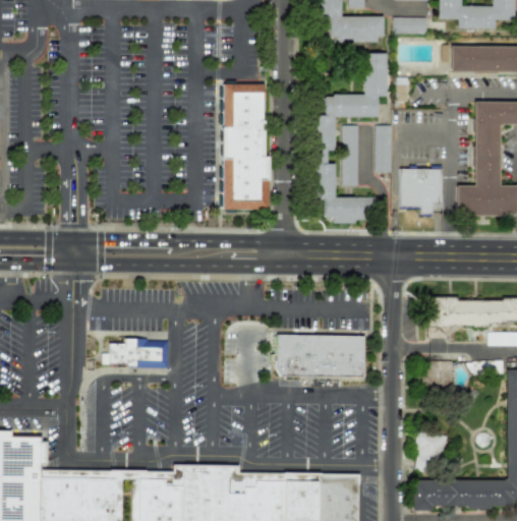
[(341,0),(319,0),(319,18),(327,18),(327,41),(383,41),(383,16),(341,15),(341,0)]
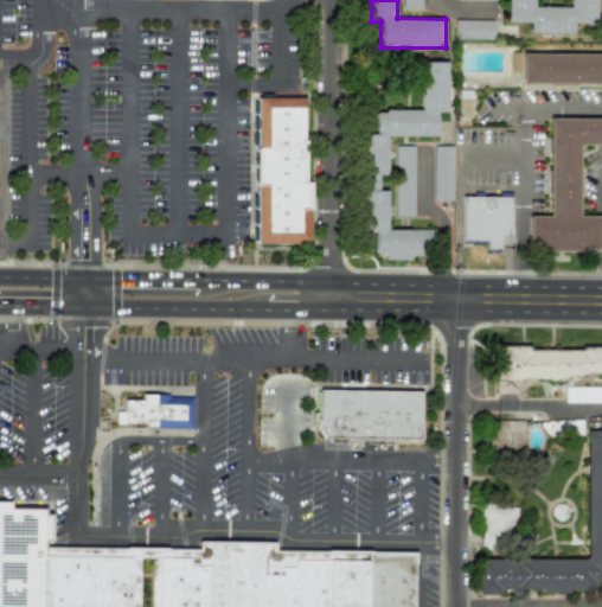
[(426,0),(407,0),(407,10),(426,10),(426,0)]
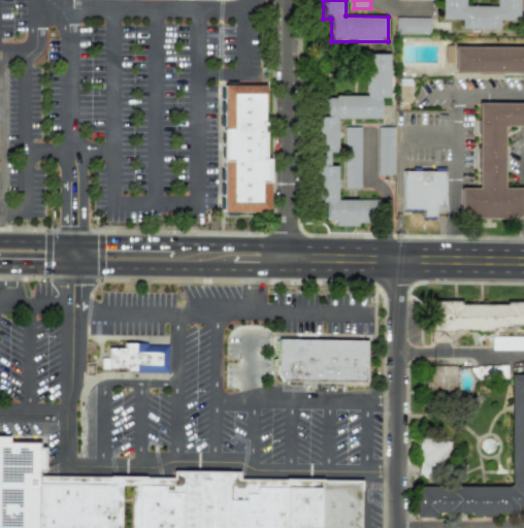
[(444,0),(445,19),(464,20),(463,29),(501,29),(502,20),(522,21),(522,0),(499,0),(499,6),(467,5),(467,0),(444,0)]
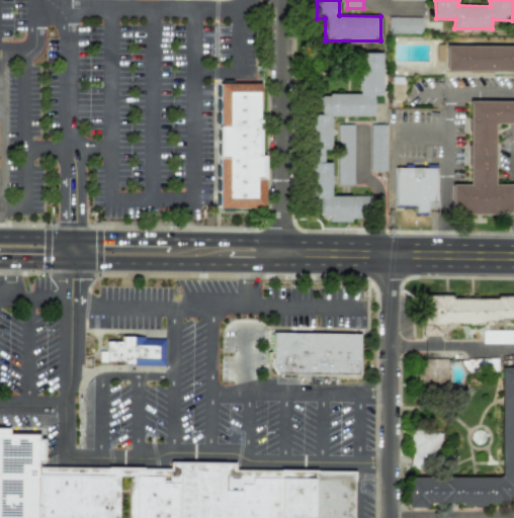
[(513,184),(497,184),(497,124),(513,124),(513,46),(447,46),(447,72),(513,72),(513,100),(472,100),(470,184),(454,184),(453,213),(502,213),(502,211),(513,211),(513,184)]
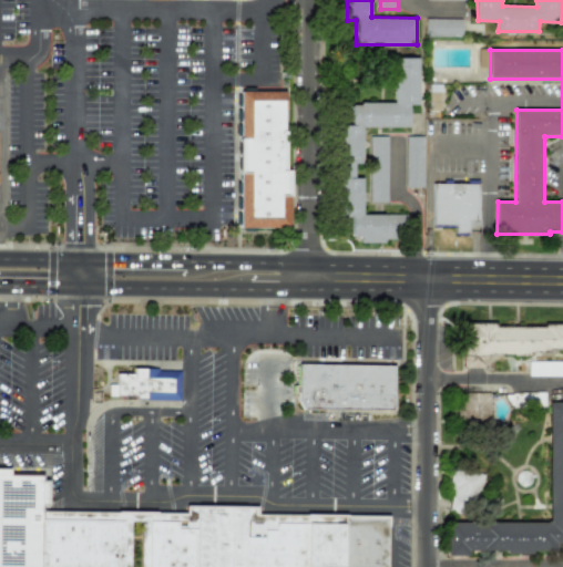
[(365,126),(410,127),(410,105),(420,105),(420,58),(396,58),(396,103),(354,102),(354,125),(341,125),(341,216),(354,216),(354,236),(361,236),(361,241),(387,243),(387,238),(405,238),(405,214),(364,214),(364,177),(356,177),(356,163),(365,163),(365,126)]
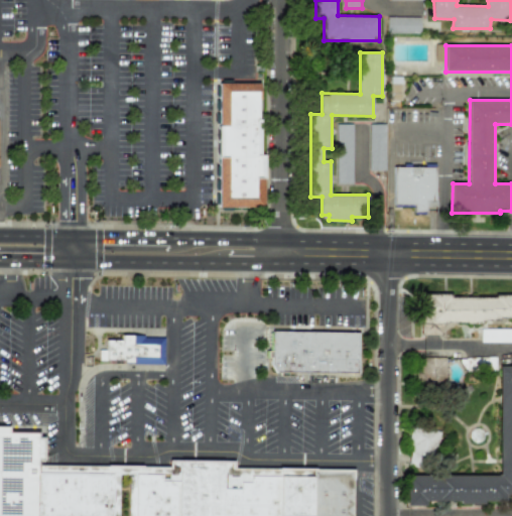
[(222,208),(221,81),(262,81),(265,208),(222,208)]
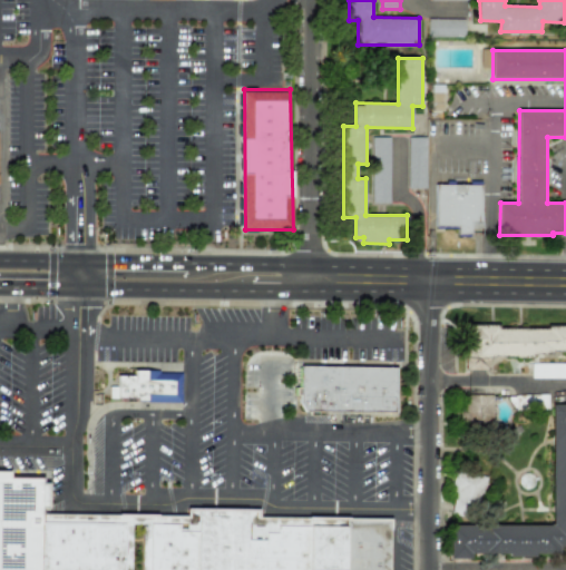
[(376,203),(393,203),(392,137),(374,137),(376,203)]
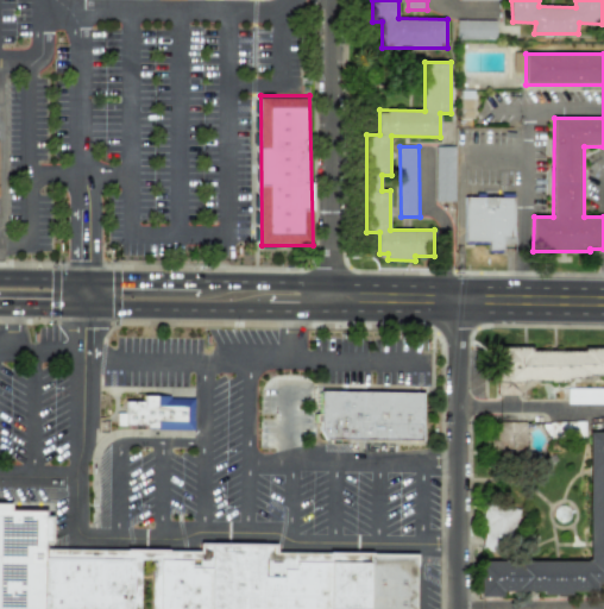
[(439,146),(438,202),(458,202),(458,146),(439,146)]
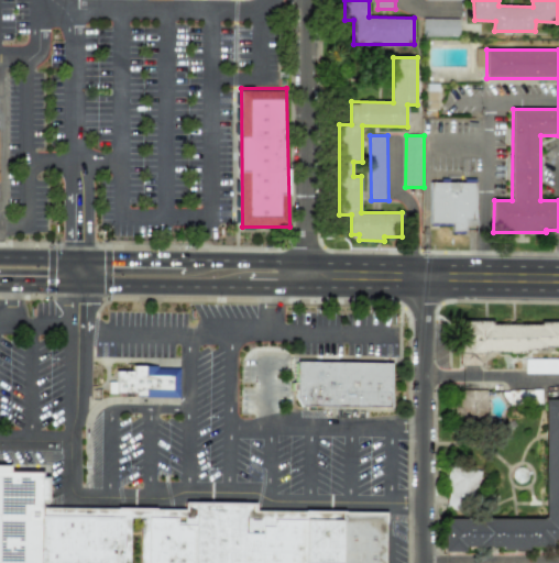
[(433,183),(434,223),(455,223),(455,234),(468,234),(468,225),(479,225),(478,181),(433,183)]
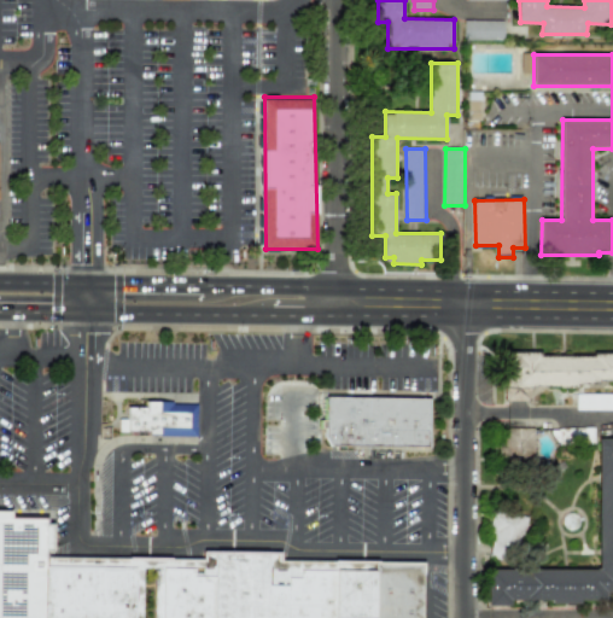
[(612,354),(541,354),(541,350),(506,350),(506,383),(612,383),(612,354)]
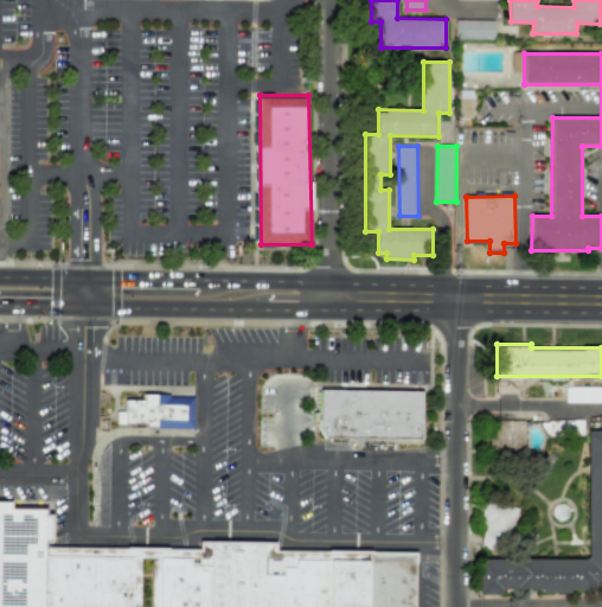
[(123,394),(196,393),(196,425),(123,426),(123,394)]
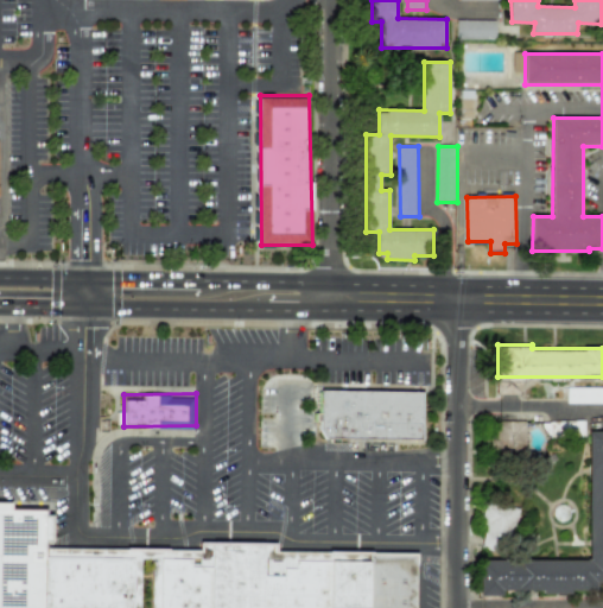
[(330,393),(425,393),(425,443),(329,443),(330,393)]
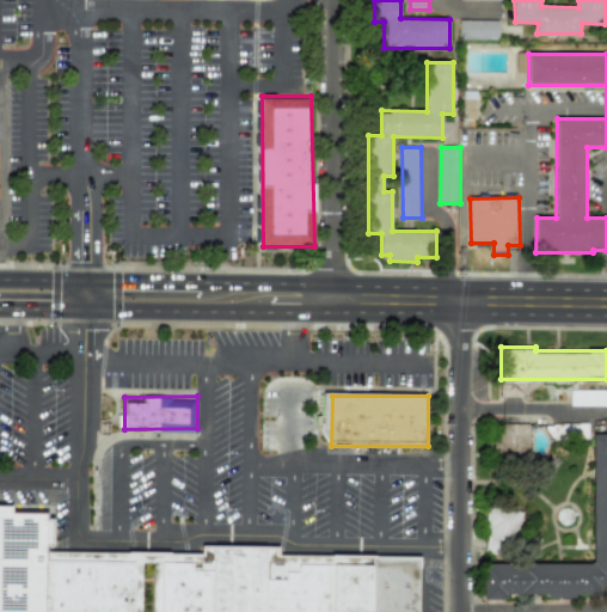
[(497,439),(496,459),(531,460),(532,424),(503,423),(503,439),(497,439)]
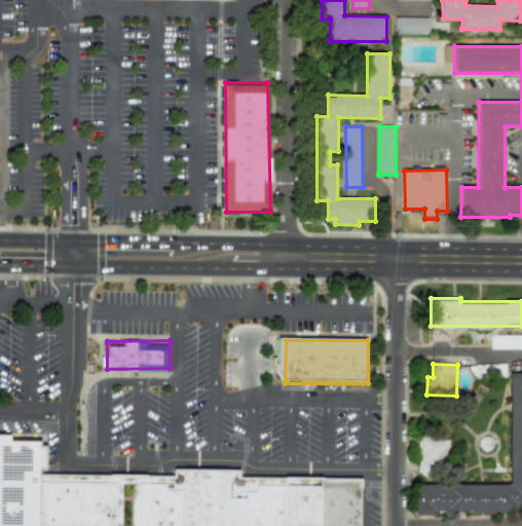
[(511,484),(417,484),(416,515),(436,515),(436,512),(517,512),(517,503),(521,503),(521,372),(511,372),(511,484)]
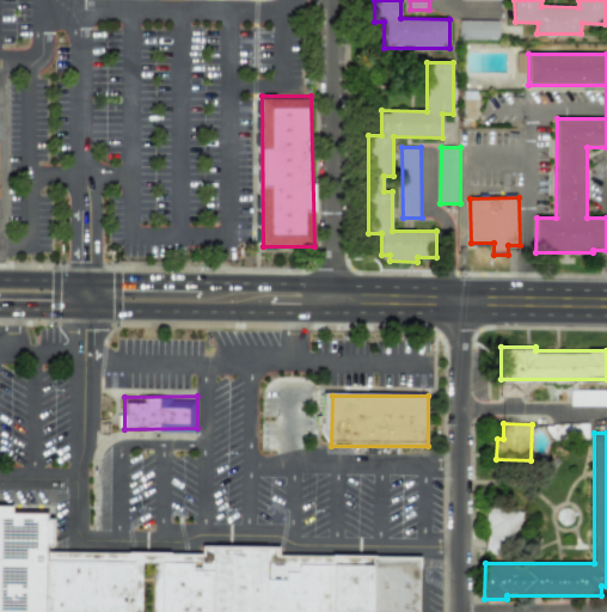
[(488,551),(516,556),(525,510),(491,505),(486,528),(491,528),(488,551)]
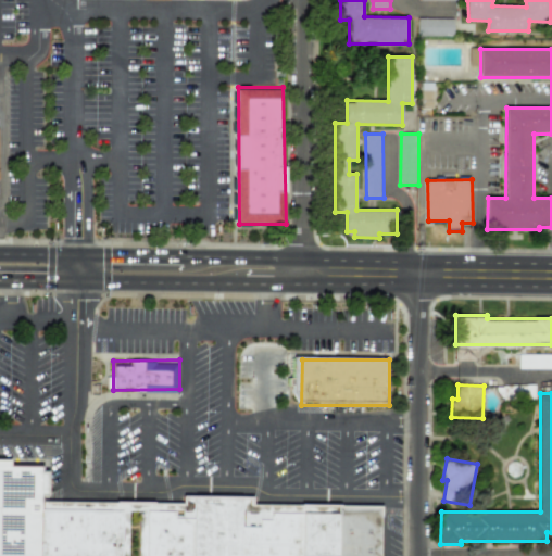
[(0,555),(0,459),(40,459),(40,555),(0,555)]
